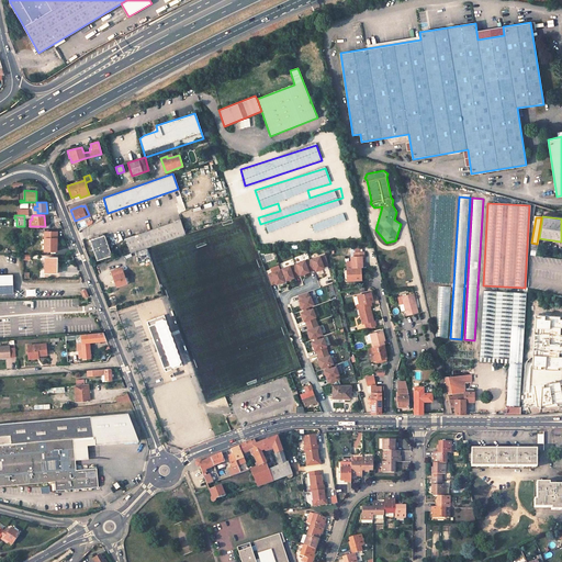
[(186,235),(180,220),(125,238),(130,254),(136,251),(146,248),(148,247),(186,235)]
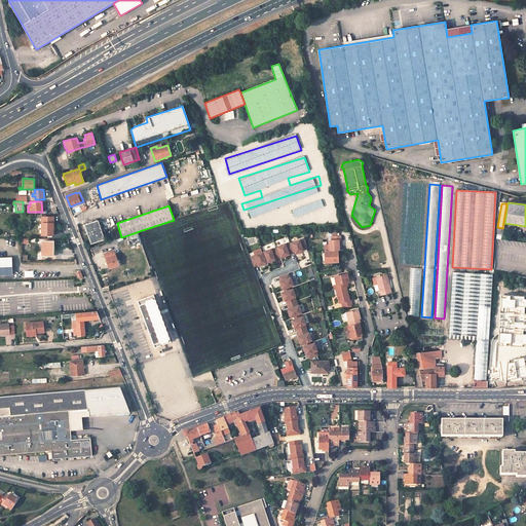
[(42,217),(42,234),(53,235),(53,217),(42,217)]
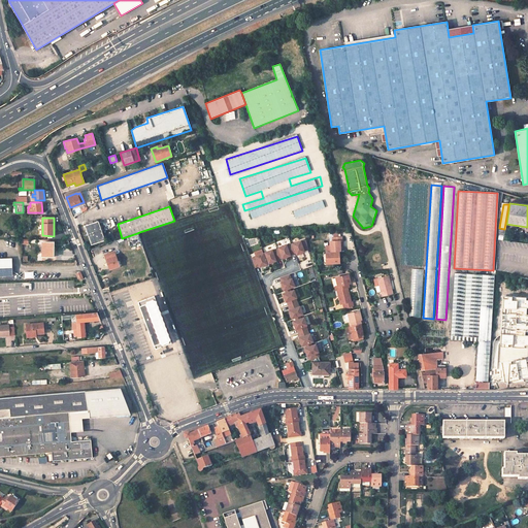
[(98,221),(85,226),(91,244),(104,240),(98,221)]
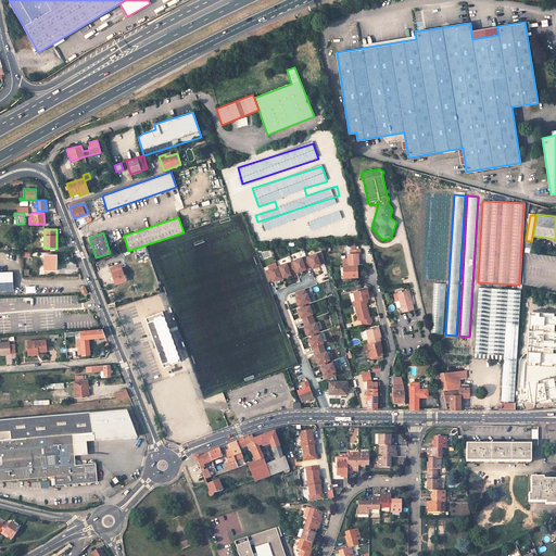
[(144,245),(135,249),(136,254),(147,250),(144,245)]
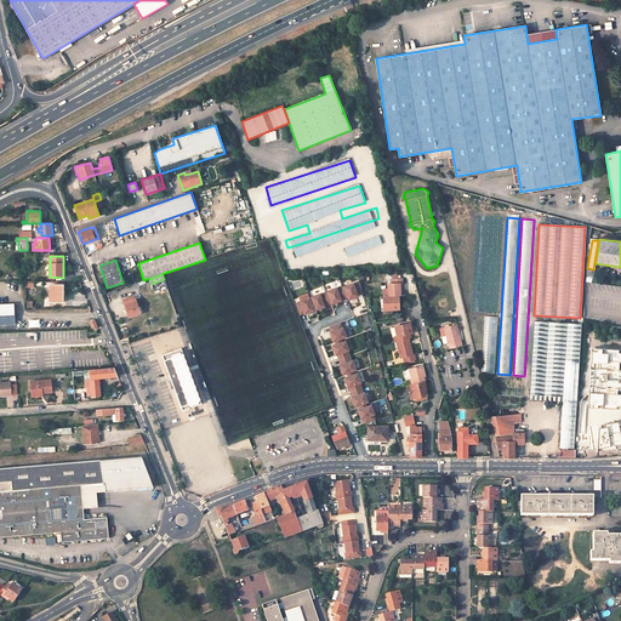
[(403,290),(402,278),(392,279),(392,283),(388,284),(388,296),(399,296),(400,295),(400,290),(403,290)]
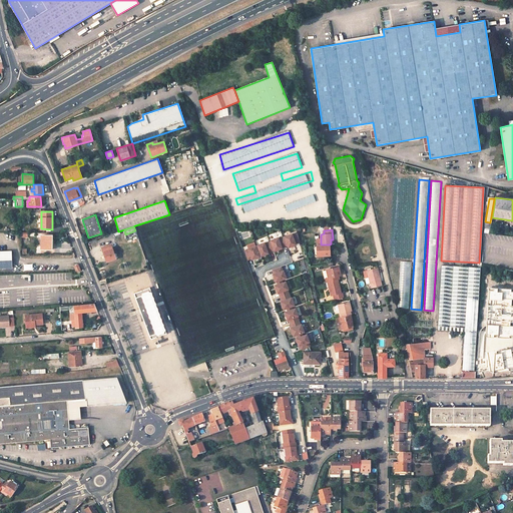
[(293,235),(292,233),(285,236),(288,245),(289,247),(296,244),(296,243),(300,242),(298,233),(293,235)]
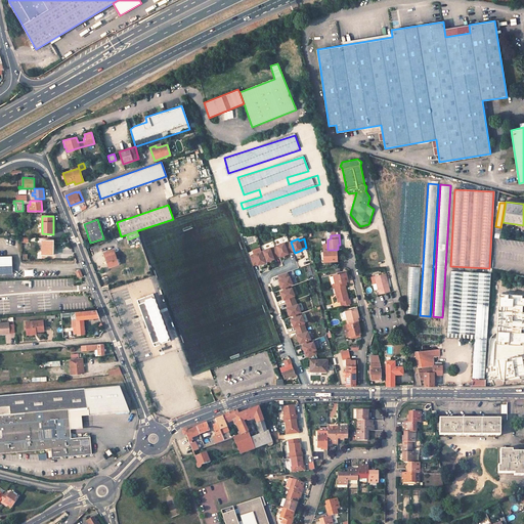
[(42,254),(54,254),(54,248),(52,248),(52,241),(42,239),(42,254)]
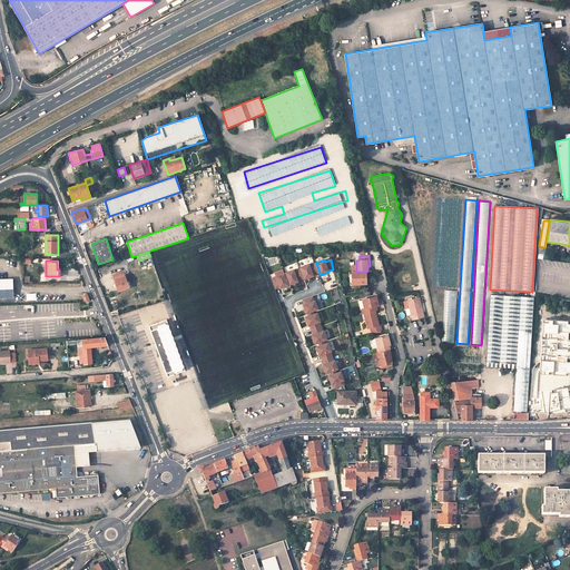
[(310,265),(308,264),(301,267),(301,268),(304,278),(305,279),(313,276),(313,275),(317,274),(317,273),(314,264),(310,265)]
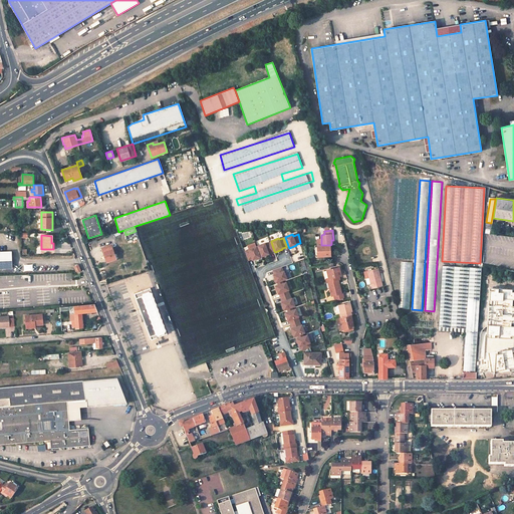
[(265,243),(257,246),(258,249),(260,254),(261,257),(269,254),(268,253),(273,251),(269,243),(265,244),(265,243)]
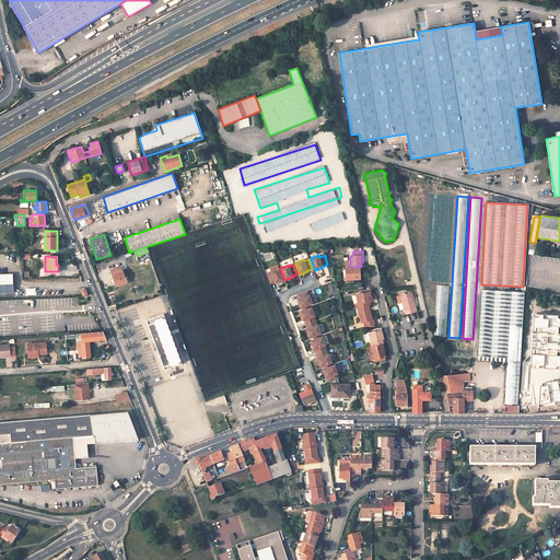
[(126,282),(120,267),(111,270),(116,286),(126,282)]
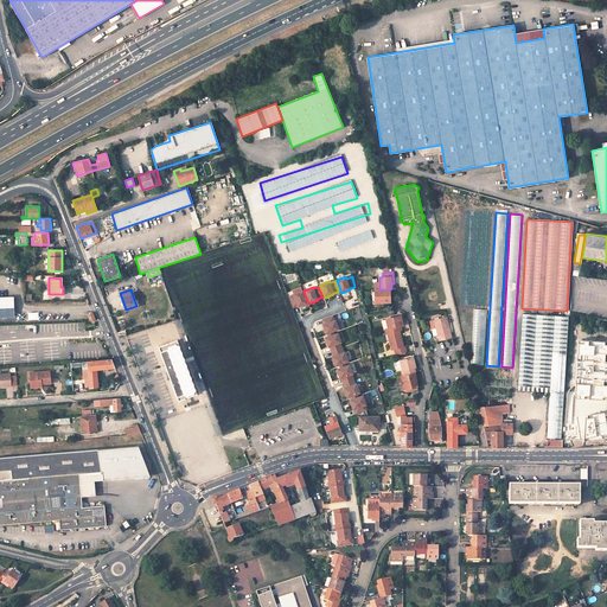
[(375,289),(376,302),(390,302),(390,289),(379,289),(375,289)]
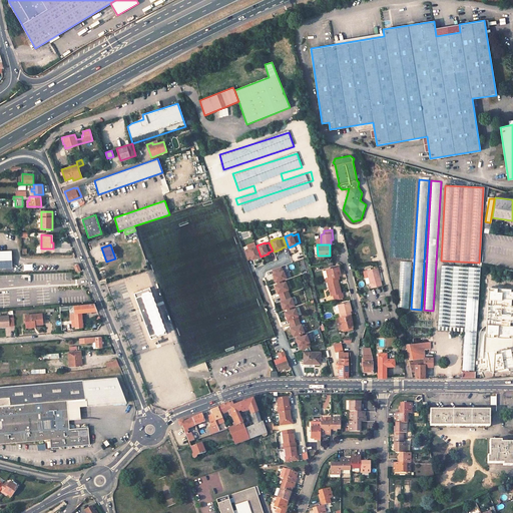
[(252,259),(260,257),(259,253),(257,249),(255,245),(248,248),(249,249),(244,250),(248,260),(252,259)]
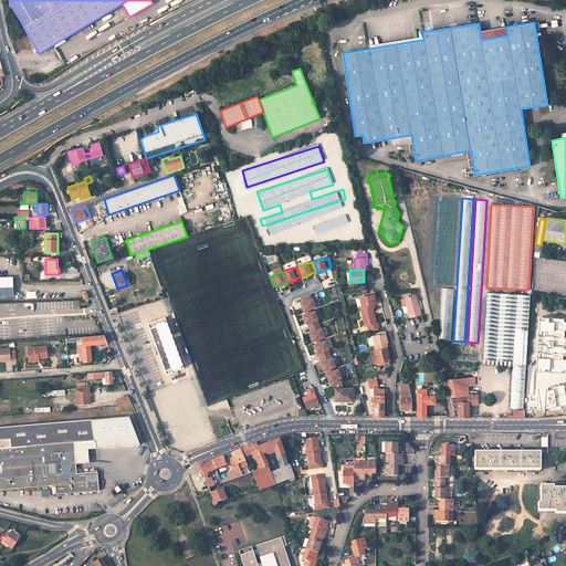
[(0,295),(13,295),(12,276),(0,276),(0,295)]
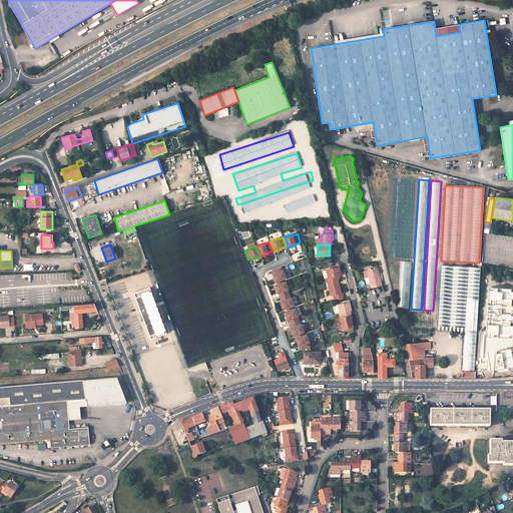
[(411,263),(401,262),(398,308),(409,309),(411,263)]
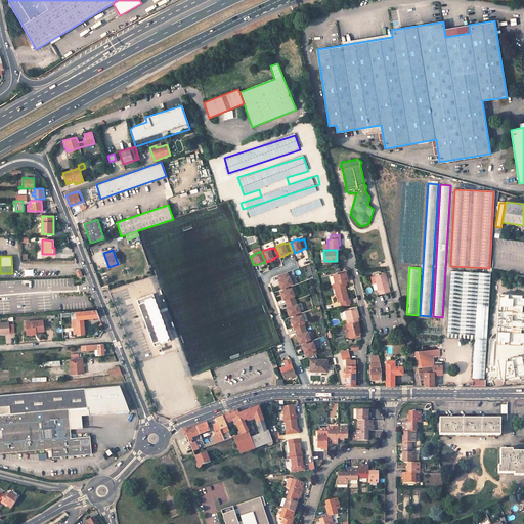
[(484,378),(490,273),(450,271),(447,333),(447,336),(475,338),(472,378),(484,378)]
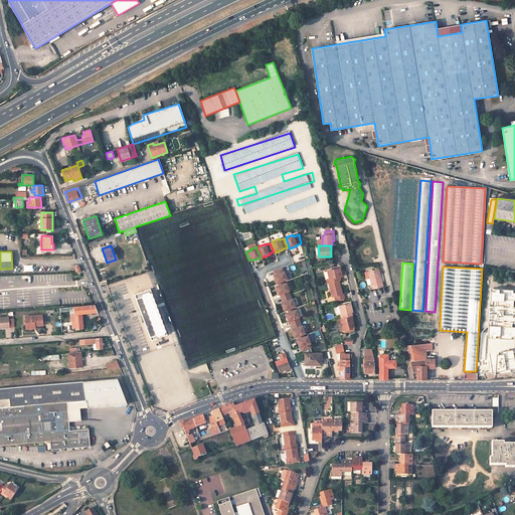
[(275,275),(275,276),(277,283),(279,283),(283,281),(288,279),(285,272),(284,272),(283,268),(274,271),(275,275)]
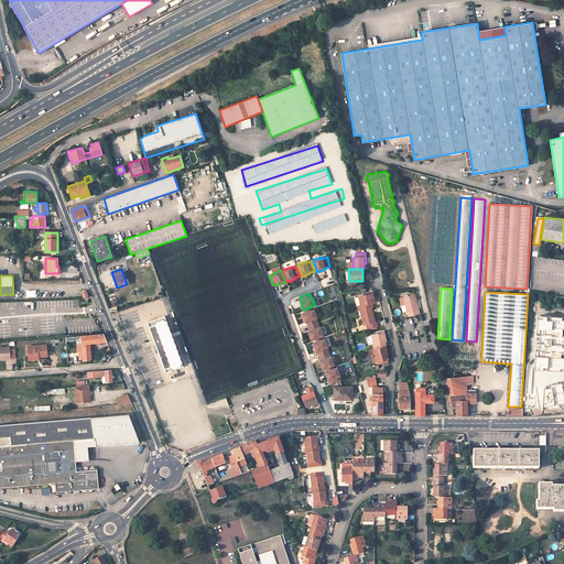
[(360,310),(370,307),(369,304),(372,303),(375,302),(372,293),(358,296),(359,297),(356,297),(358,306),(359,311),(360,310)]
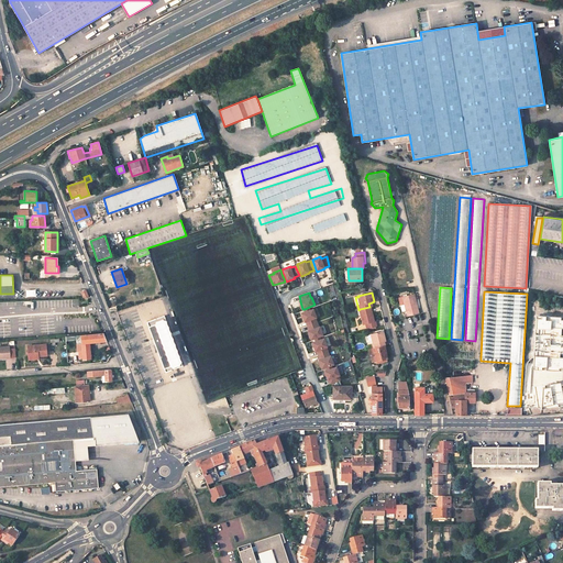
[(415,294),(403,296),(407,316),(418,313),(415,294)]
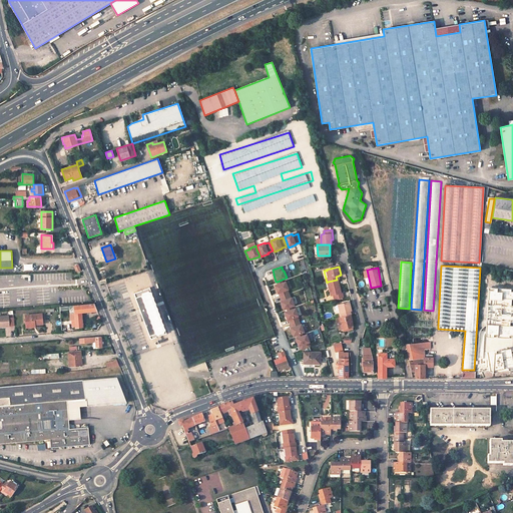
[(344,297),(343,293),(341,293),(338,280),(337,280),(328,282),(331,296),(334,295),(335,300),(344,297)]
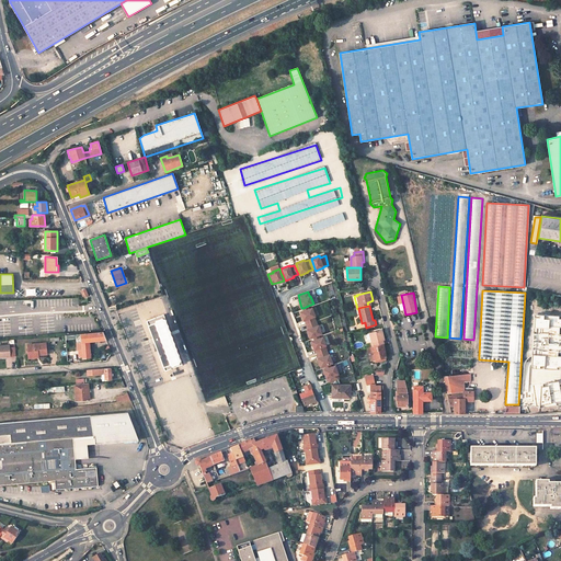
[(304,320),(305,320),(306,324),(316,321),(315,317),(315,316),(312,308),(309,309),(305,310),(300,312),(304,320)]
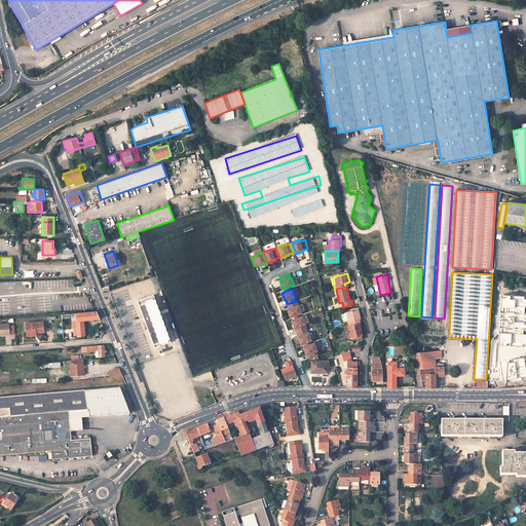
[(153,295),(137,300),(154,348),(171,342),(153,295)]
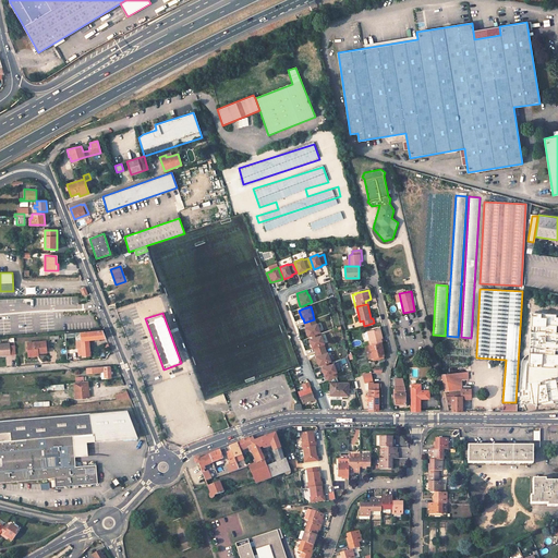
[(530,313),(529,332),(546,332),(546,327),(557,327),(557,318),(556,318),(556,315),(530,313)]
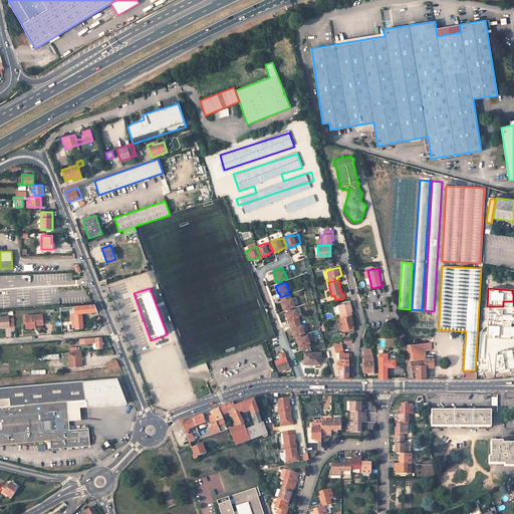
[(282,301),(281,302),(284,309),(287,308),(291,306),(294,305),(292,298),(291,298),(289,294),(280,297),(282,301)]
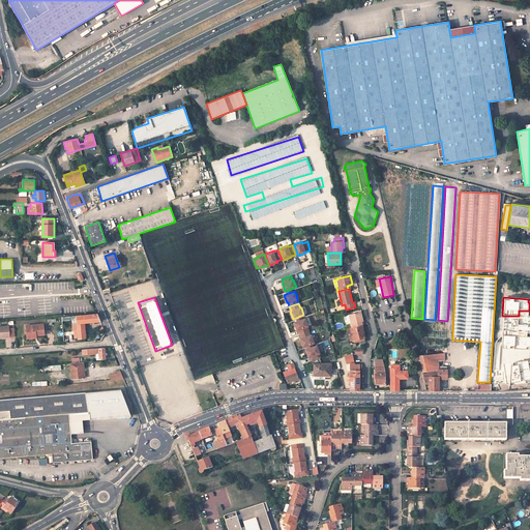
[(350,319),(351,323),(353,323),(353,327),(361,325),(363,324),(360,312),(346,315),(347,320),(350,319)]
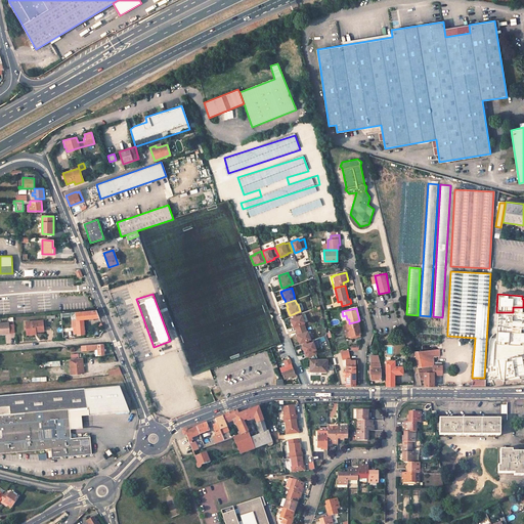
[(96,310),(76,312),(77,335),(85,335),(84,319),(99,317),(96,310)]
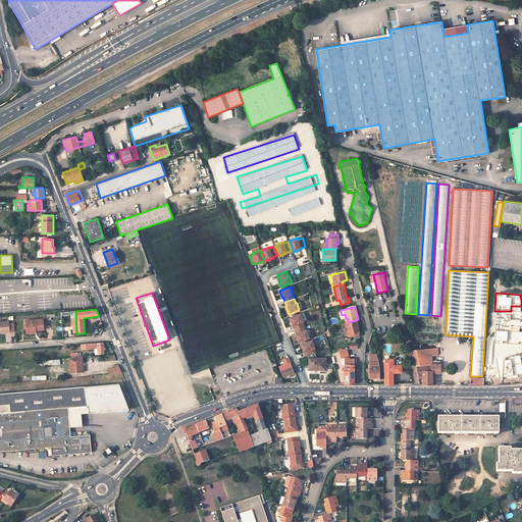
[(494,311),(493,329),(521,330),(521,311),(511,311),(494,311)]
